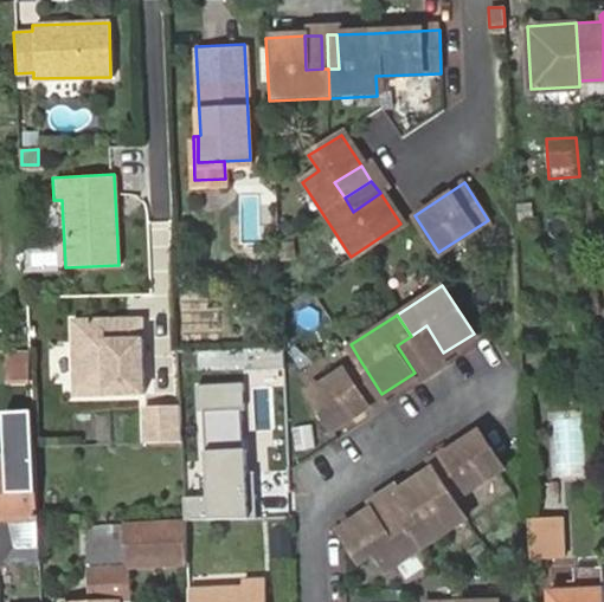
[(143,316),(75,318),(77,393),(146,392),(143,316)]
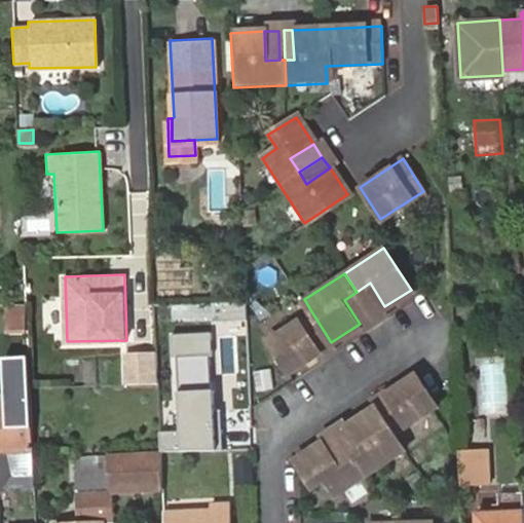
[(370,283),(357,292),(372,315),(384,306),(370,283)]
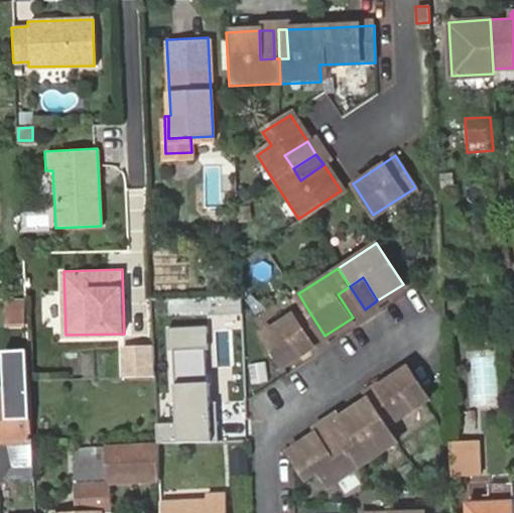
[(338,294),(353,317),(365,309),(350,286),(338,294)]
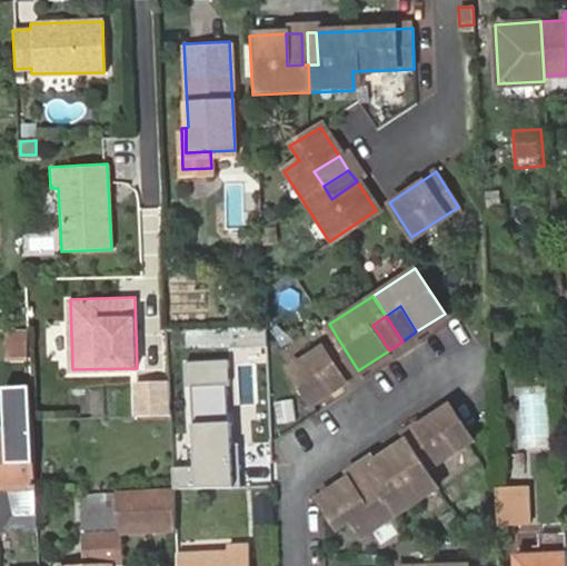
[(22,327),(0,327),(0,368),(22,368),(22,327)]
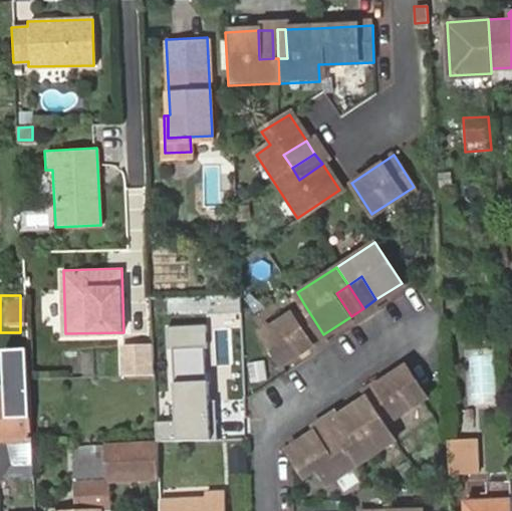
[(281,361),(323,334),(304,304),(263,332),(281,361)]
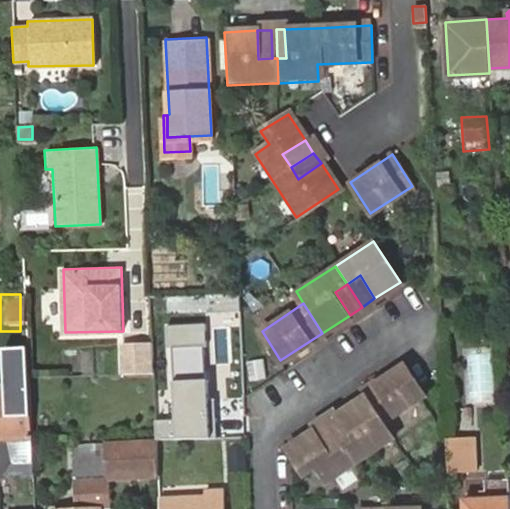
[(204,322),(167,325),(174,416),(153,417),(155,440),(213,436),(204,322)]
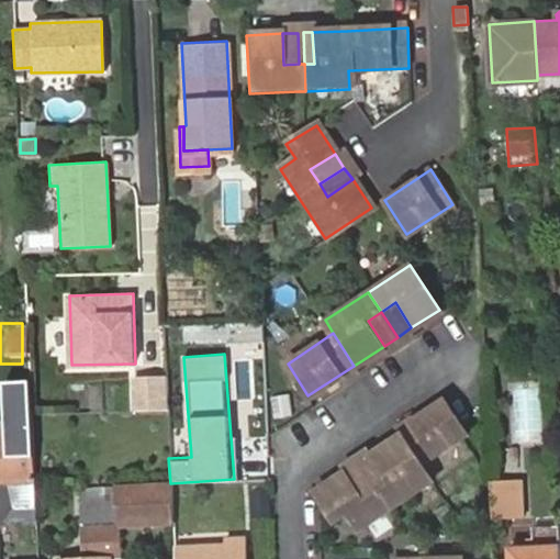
[(0,481),(33,480),(30,378),(4,379),(6,421),(0,421),(0,481)]
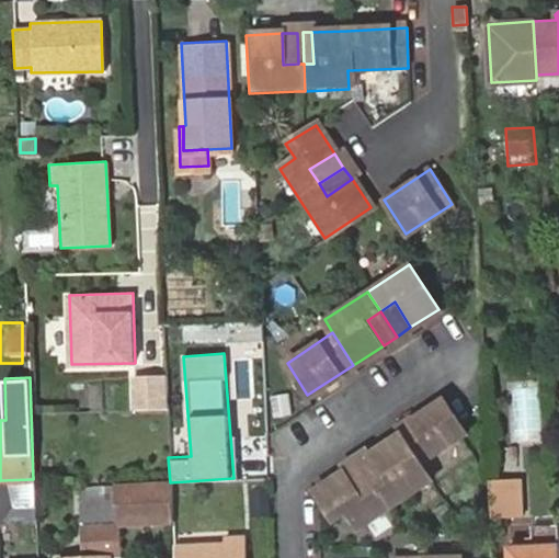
[(167,402),(166,377),(135,379),(137,409),(167,408),(167,402)]
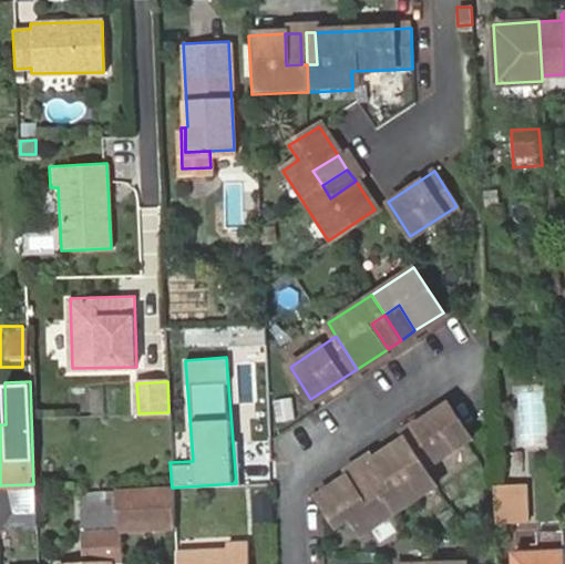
[(398,438),(418,468),(465,437),(441,402),(394,432),(398,438)]
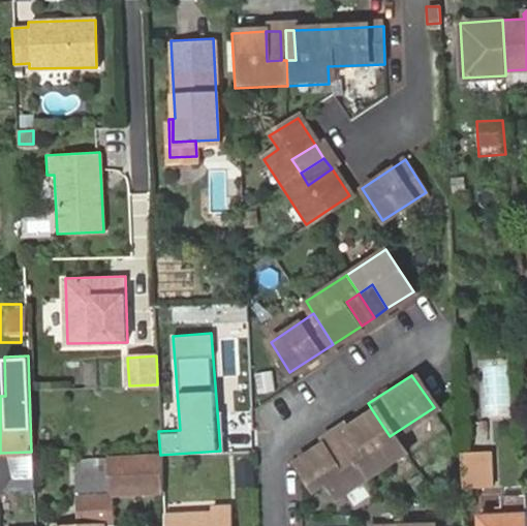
[(346,458),(360,478),(400,452),(390,436),(371,408),(344,426),(361,450),(346,458)]
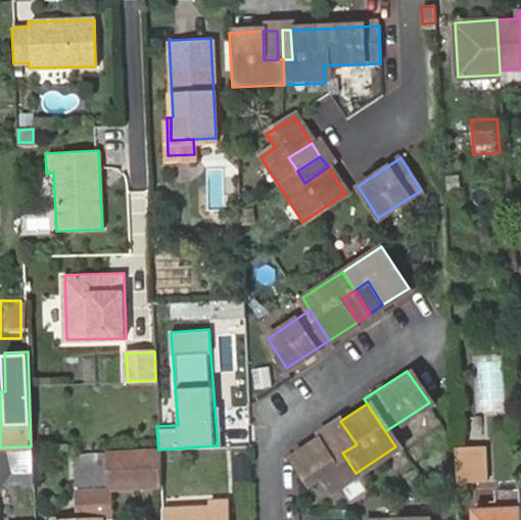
[(328,429),(342,453),(357,444),(340,421),(328,429)]
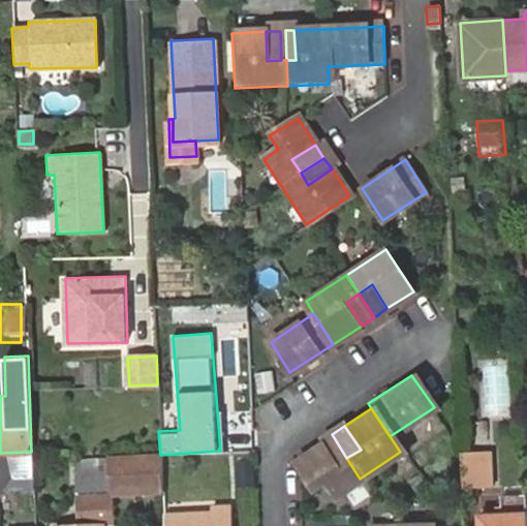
[(332,434),(319,441),(335,465),(346,458),(332,434)]
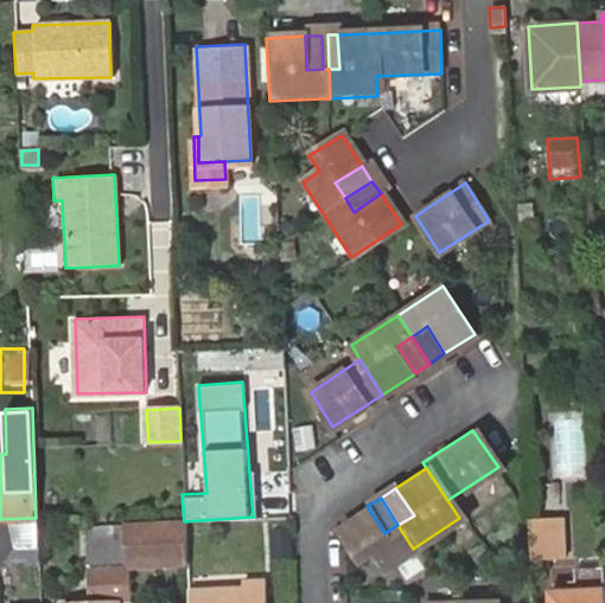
[(367,506),(336,526),(357,560),(374,551),(384,568),(413,549),(397,525),(384,533),(367,506)]
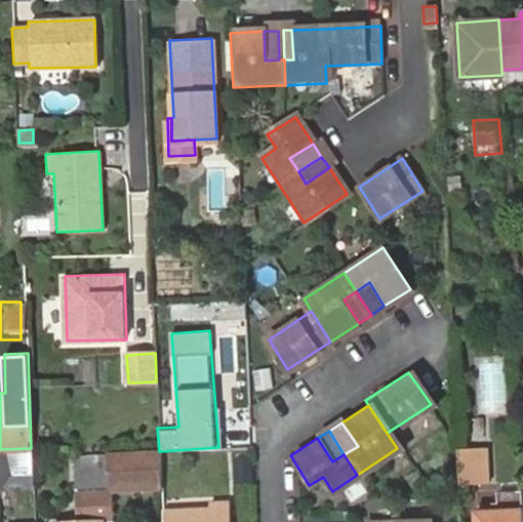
[(455,447),(457,484),(486,482),(484,447),(455,447)]
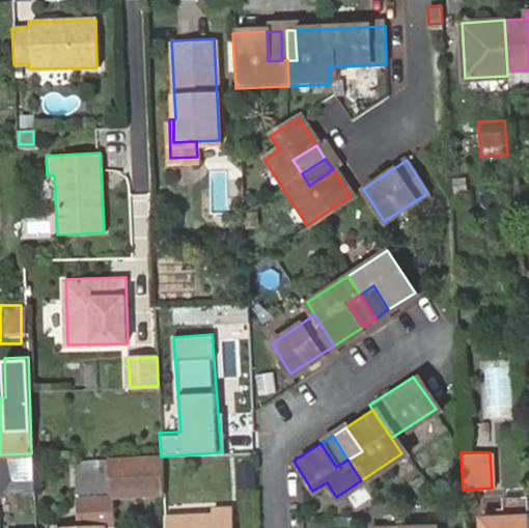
[(112,496),(163,493),(163,480),(161,456),(76,459),(78,527),(55,527),(103,527),(104,525),(113,524),(112,496)]
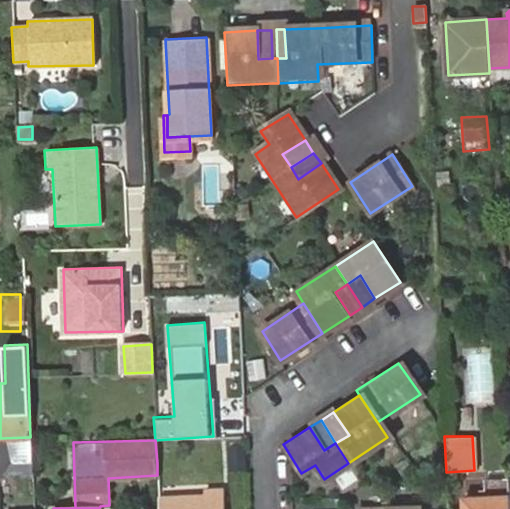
[(486,479),(487,497),(509,496),(509,478),(486,479)]
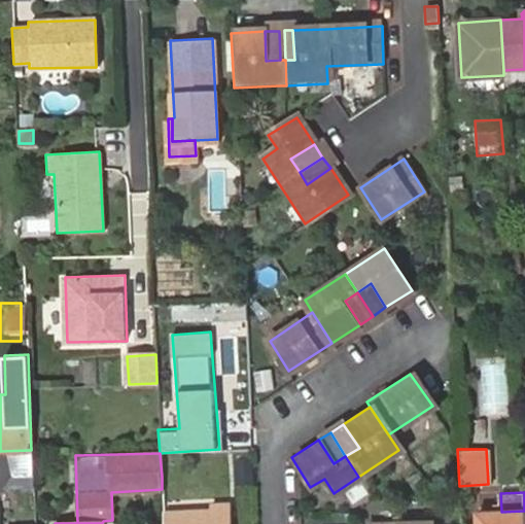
[(163,512),(163,523),(230,523),(230,503),(210,504),(210,516),(197,516),(196,511),(163,512)]
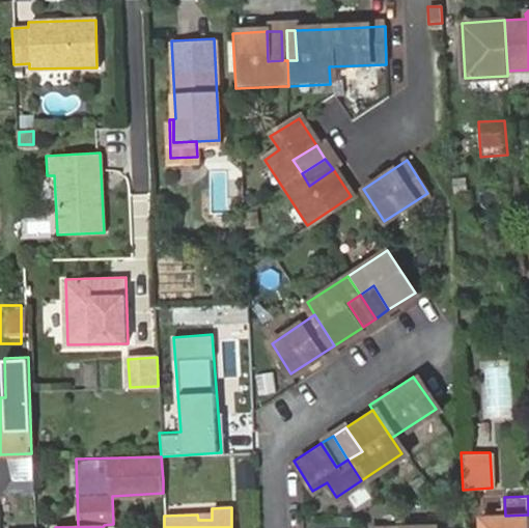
[(480,527),(528,527),(528,515),(505,516),(480,518),(480,527)]
